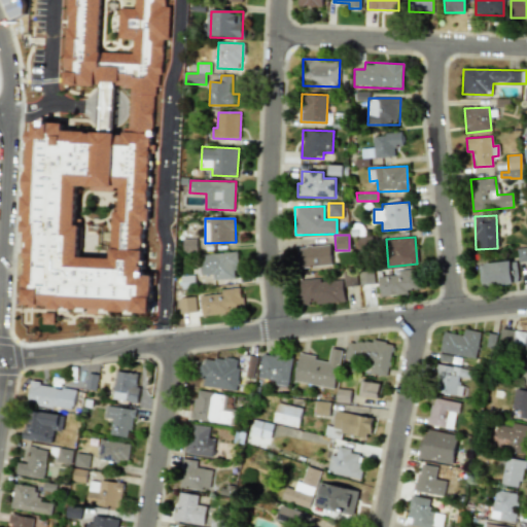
[(301,269),(331,264),(329,244),(297,248),(301,269)]
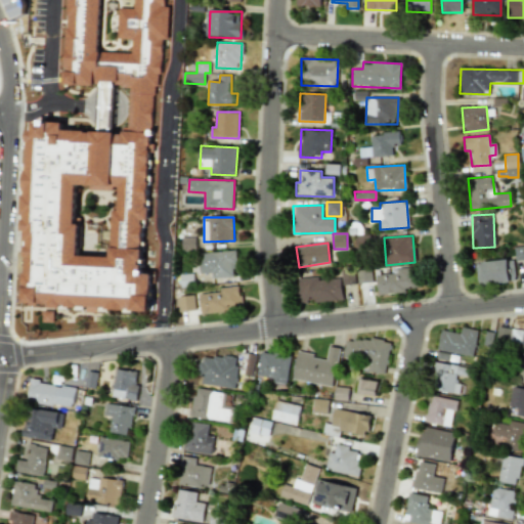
[(201,274),(212,272),(213,278),(236,276),(234,250),(199,254),(201,274)]
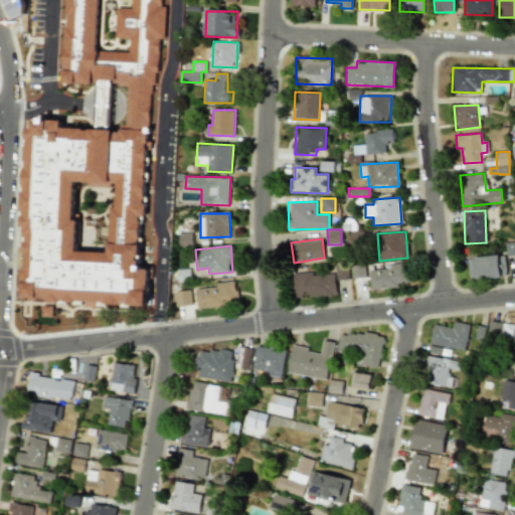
[(468,258),(469,279),(506,278),(505,255),(468,258)]
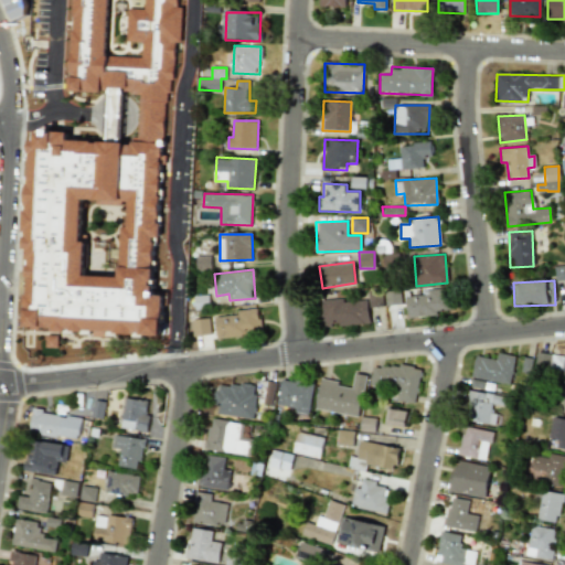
[(383,306),(381,290),(368,292),(370,308),(383,306)]
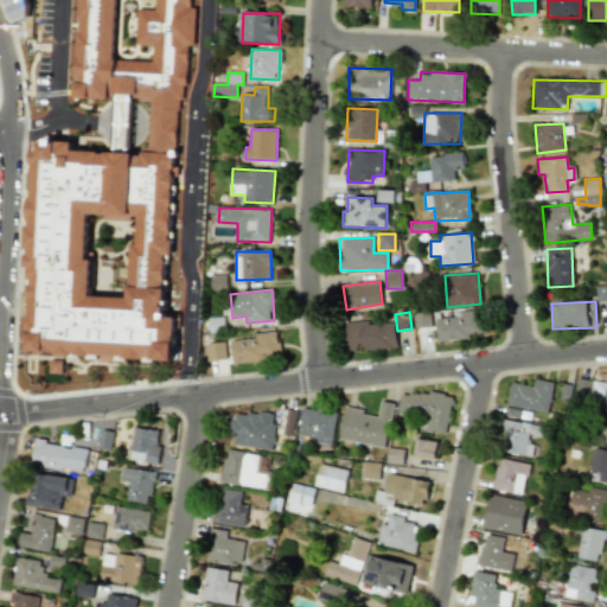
[(415,327),(430,326),(429,312),(414,313),(415,327)]
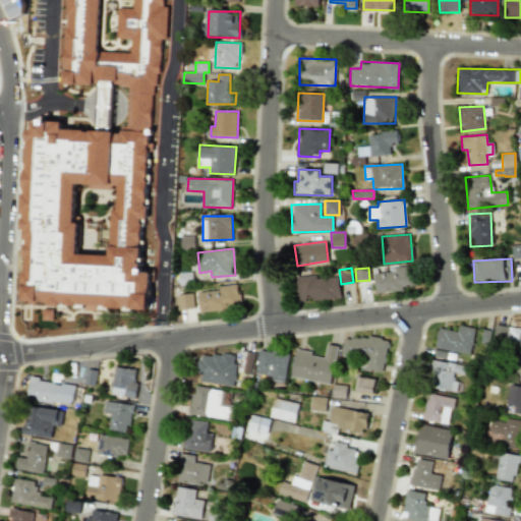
[(373,272),(375,293),(403,290),(402,287),(416,285),(414,268),(373,272)]
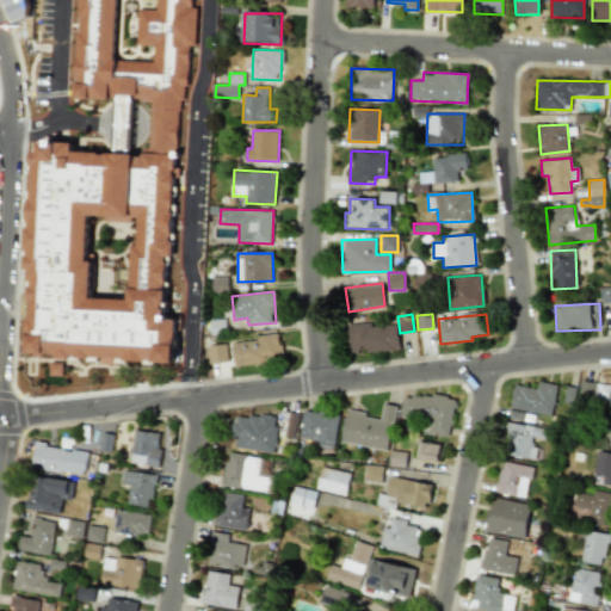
[(400,351),(397,325),(371,326),(371,323),(347,325),(349,353),(400,351)]
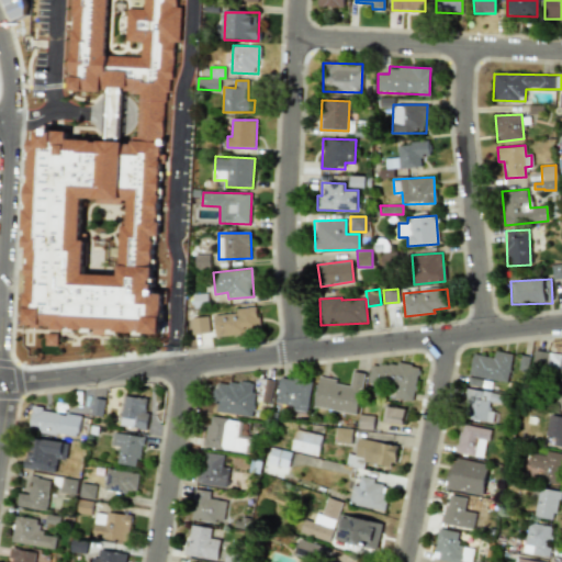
[(237,313),(214,315),(215,336),(260,332),(258,306),(237,308),(237,313)]
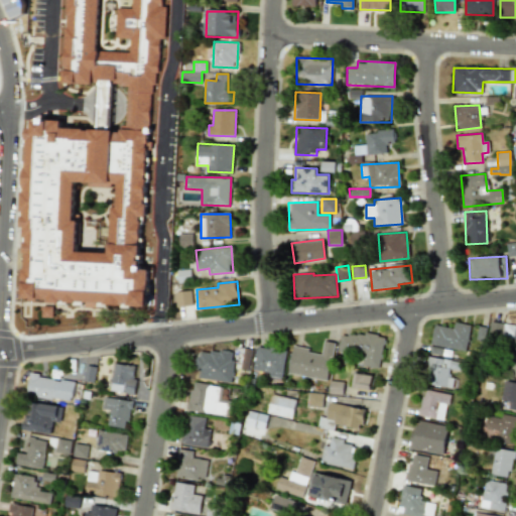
[(176,307),(194,305),(191,290),(175,292),(176,307)]
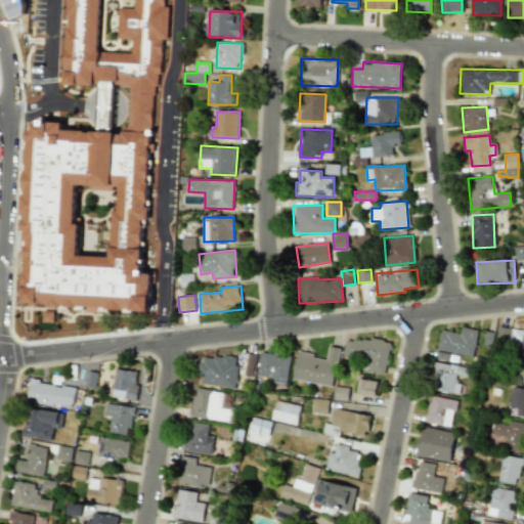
[(441,330),(437,349),(473,357),(478,331),(462,326),(461,334),(441,330)]
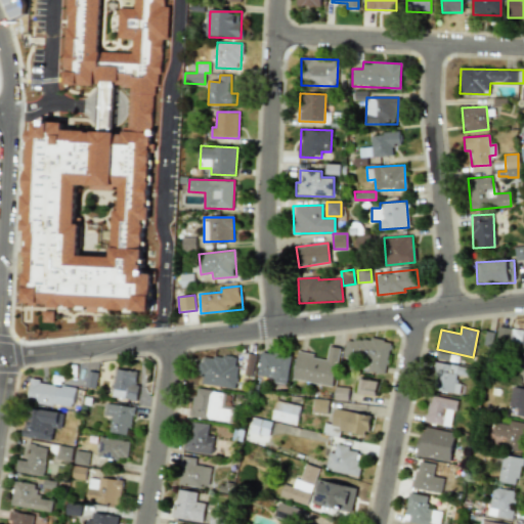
[(523,328),(523,331),(498,326),(496,344),(523,347),(523,328)]
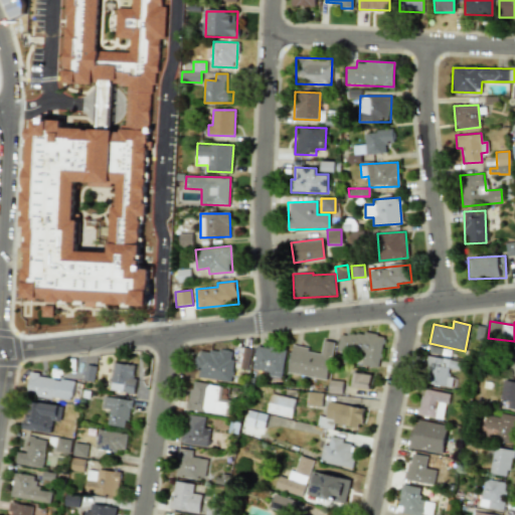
[(378,367),(383,338),(340,330),(336,351),(362,356),(360,364),(378,367)]
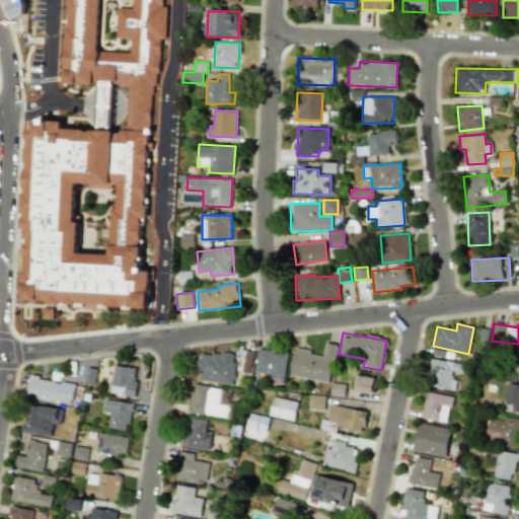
[(294,349),(289,376),(329,383),(336,345),(324,343),(323,354),(294,349)]
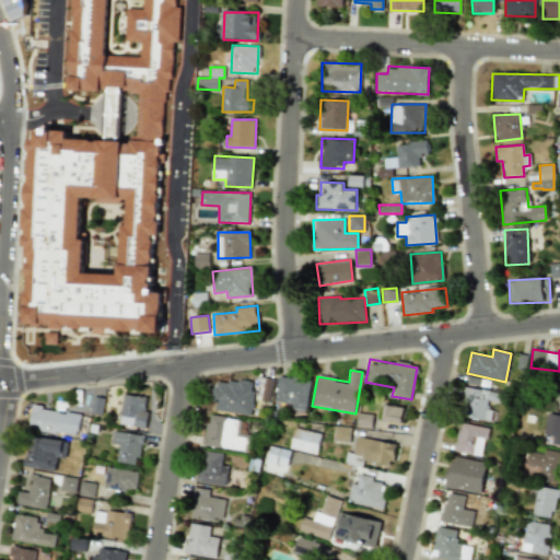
[(310,380),(278,376),(275,401),(292,404),(291,409),(306,410),(310,380)]
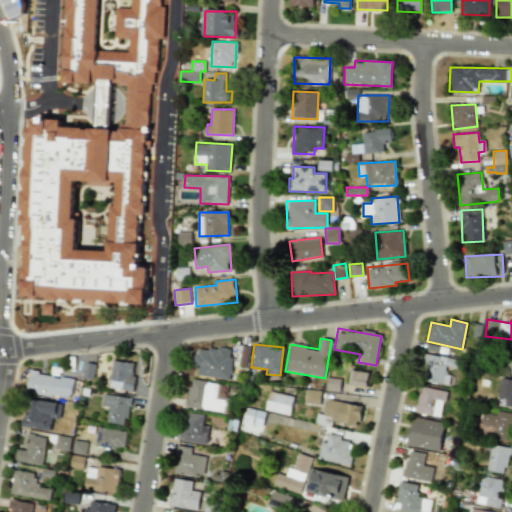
[(238,366),(247,367),(249,346),(240,345),(238,366)]
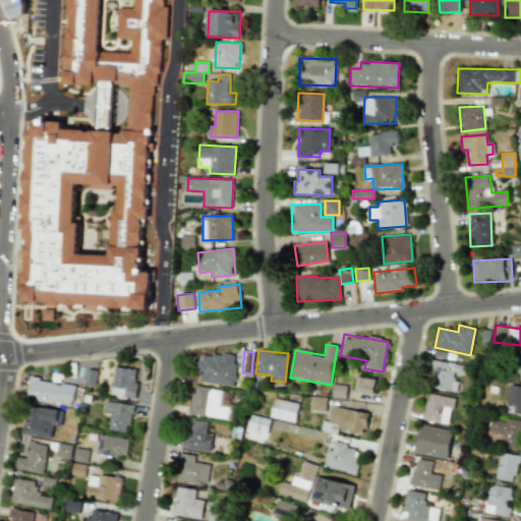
[(233,386),(236,357),(199,353),(197,370),(201,370),(199,383),(233,386)]
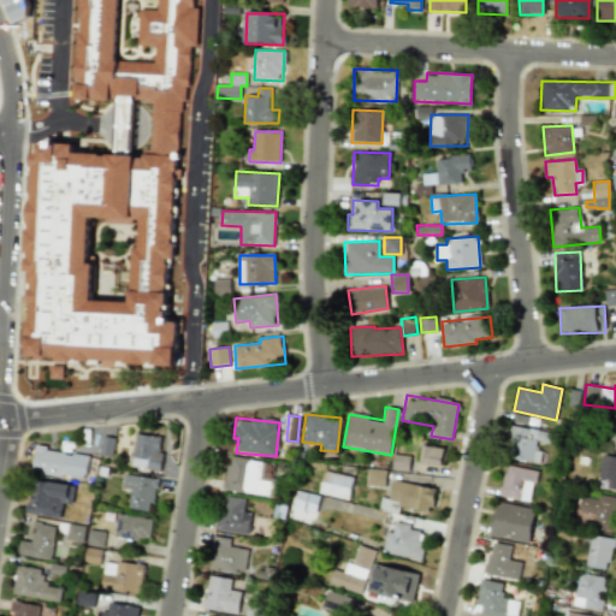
[(551,432),(510,426),(505,458),(538,462),(540,442),(550,443),(551,432)]
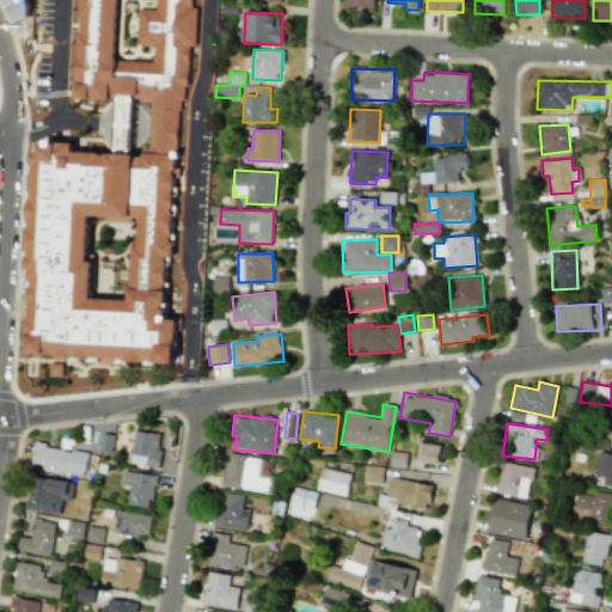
[(159,434),(134,432),(130,464),(159,467),(161,450),(158,448),(159,434)]
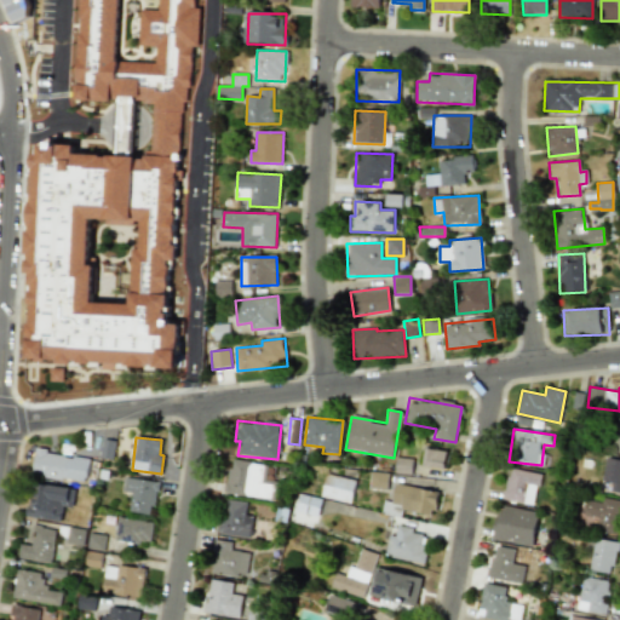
[(445,469),(447,452),(425,448),(423,465),(445,469)]
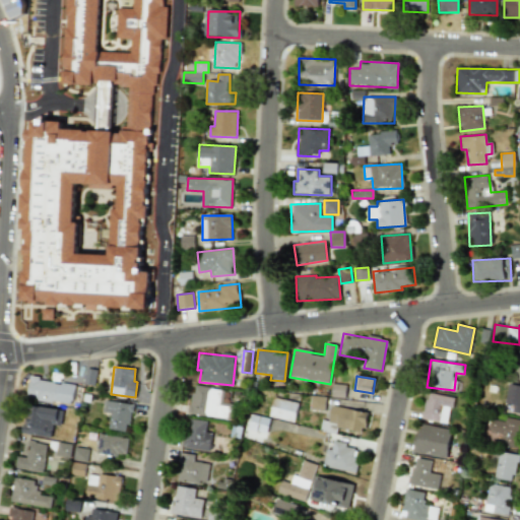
[(26,399),(59,403),(60,399),(72,401),(75,384),(29,378),(26,399)]
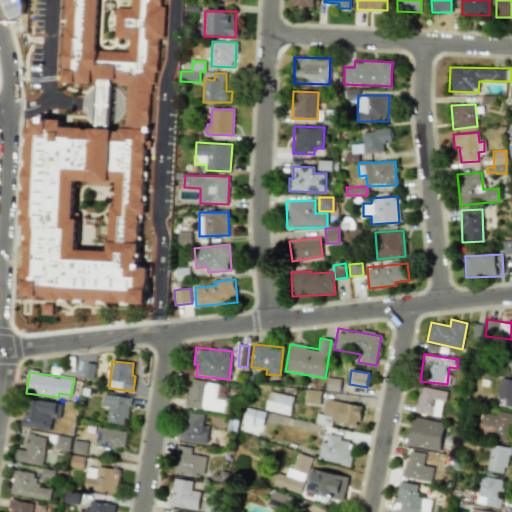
[(223,414),(226,398),(219,396),(221,384),(190,378),(185,406),(223,414)]
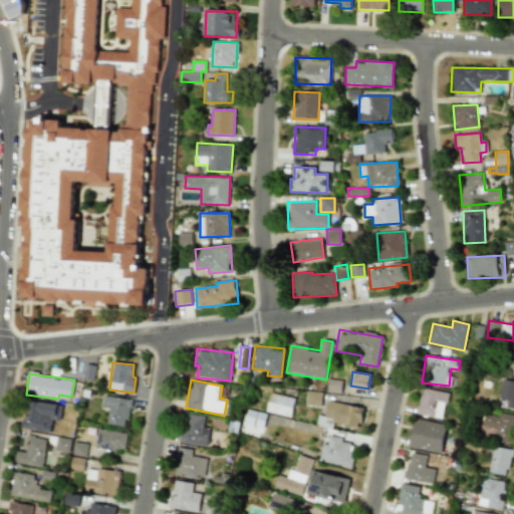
[(500,409),(513,409),(513,380),(501,380),(500,409)]
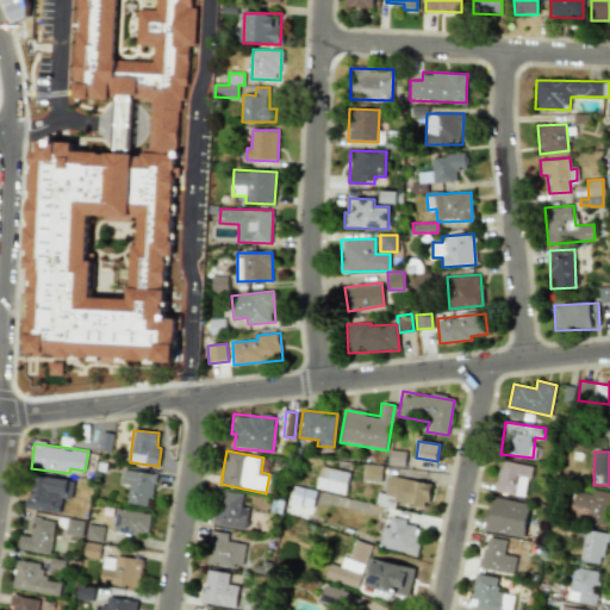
[(526,497),(531,466),(500,460),(495,491),(526,497)]
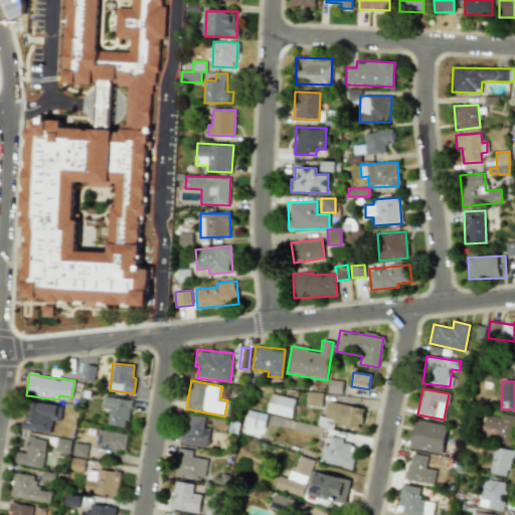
[(322,392),(308,391),(308,405),(321,406),(322,392)]
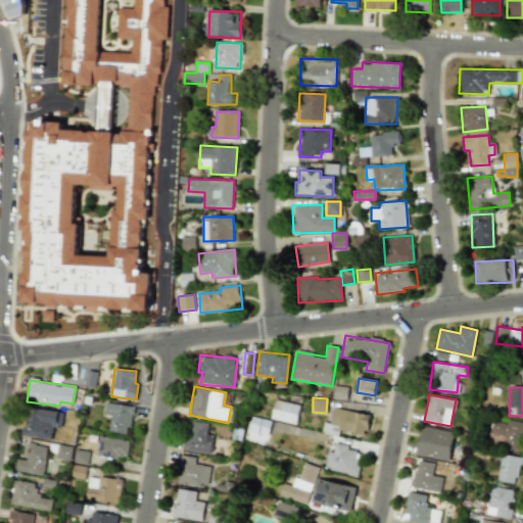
[(295,425),(299,405),(275,399),(271,419),(295,425)]
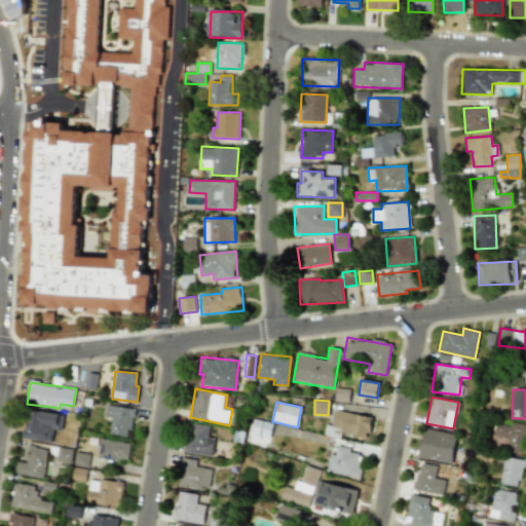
[(104,417),(111,418),(110,435),(130,436),(133,408),(106,406),(104,417)]
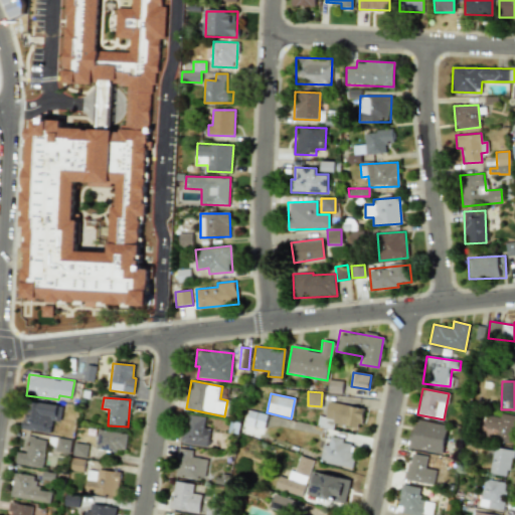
[(52,420),(59,421),(62,406),(27,400),(22,428),(50,434),(52,420)]
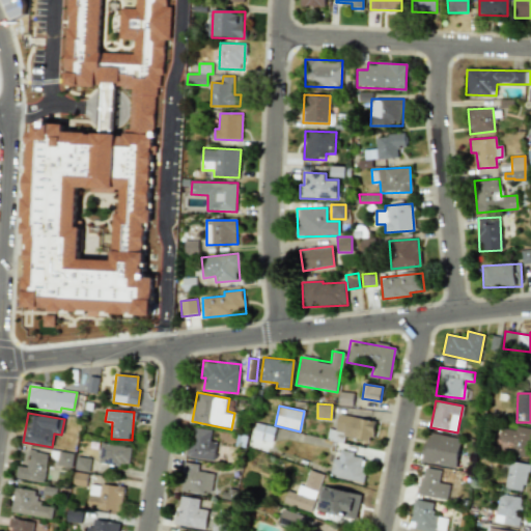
[(371,442),(374,421),(338,414),(333,441),(342,443),(344,436),(371,442)]
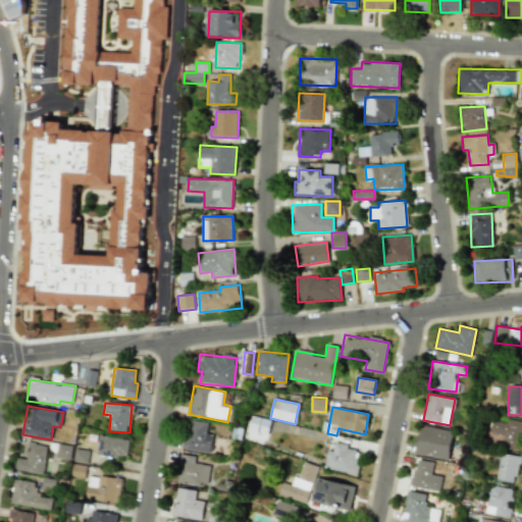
[(266,435),(270,421),(251,416),(248,430),(266,435)]
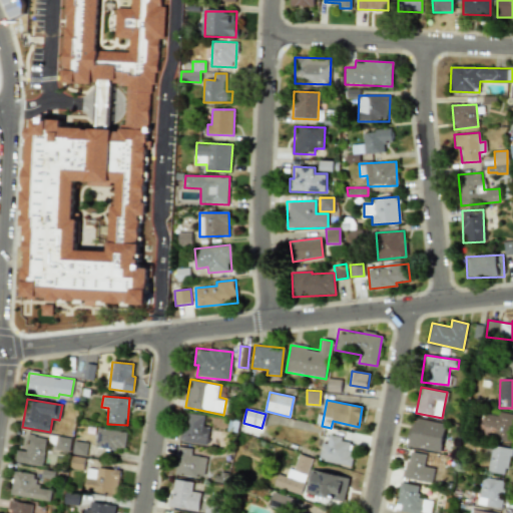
[(204,416),(184,413),(179,441),(206,446),(209,428),(202,426),(204,416)]
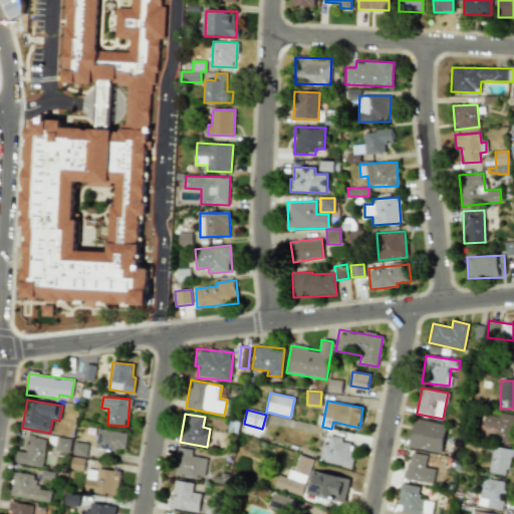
[(513,441),(513,415),(500,414),(500,417),(482,415),(479,437),(513,441)]
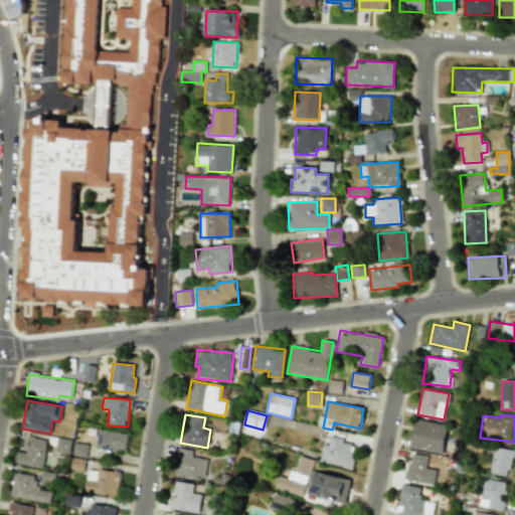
[(443,454),(447,424),(413,420),(409,449),(443,454)]
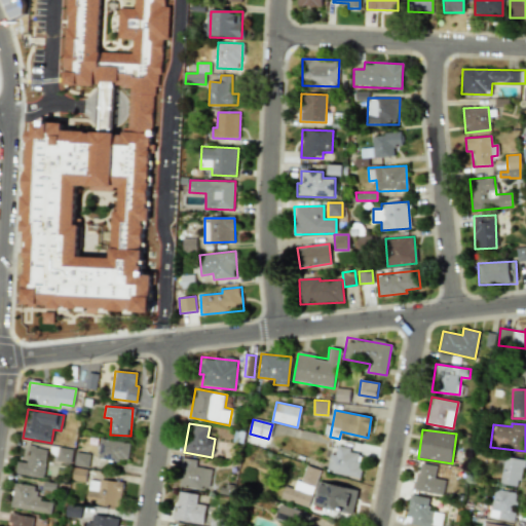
[(129,443),(100,440),(98,458),(127,461),(129,443)]
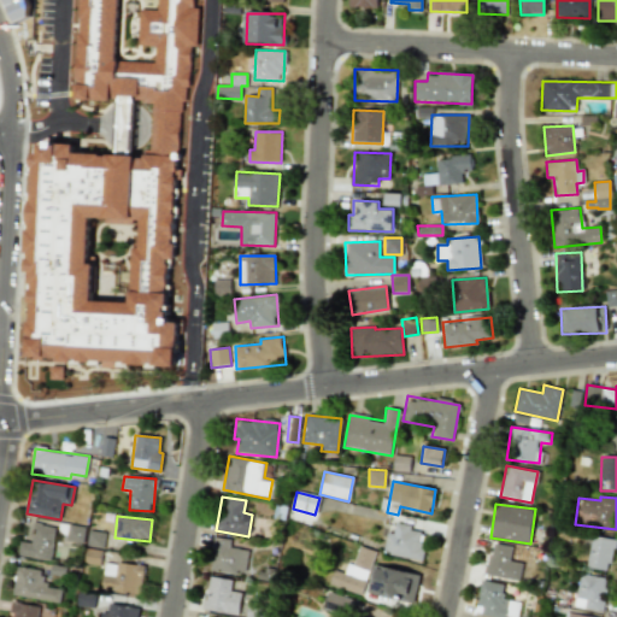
[(382,553),(419,560),(425,534),(410,530),(411,526),(395,522),(393,533),(387,532),(382,553)]
